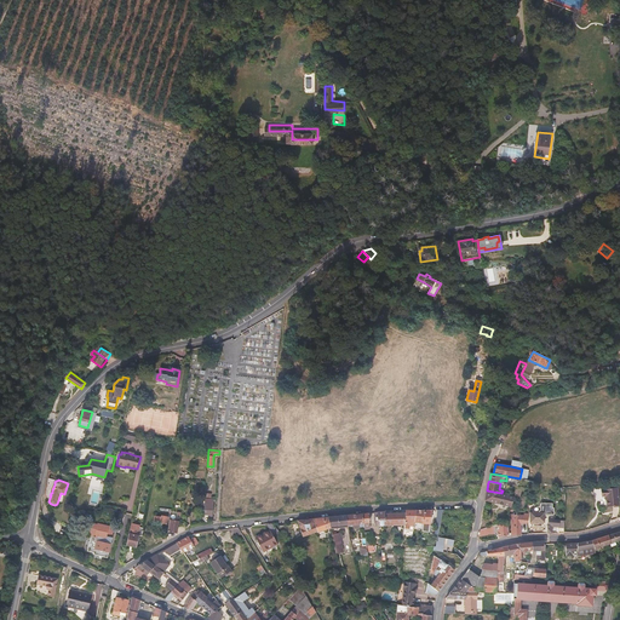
[(618,488),(601,489),(602,497),(604,497),(606,497),(606,499),(607,506),(619,506),(618,488)]
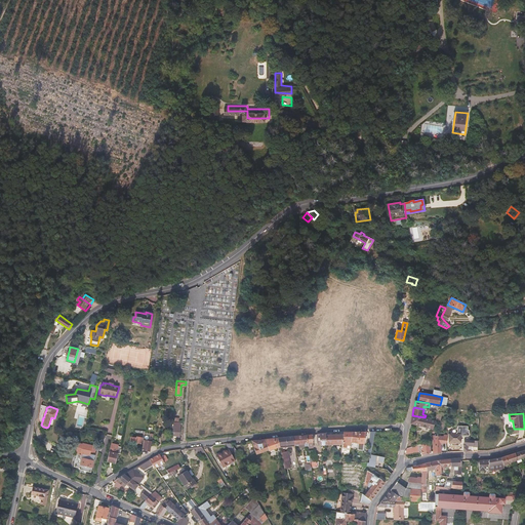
[(410,423),(433,429),(435,422),(435,420),(425,418),(425,417),(412,415),(410,423)]
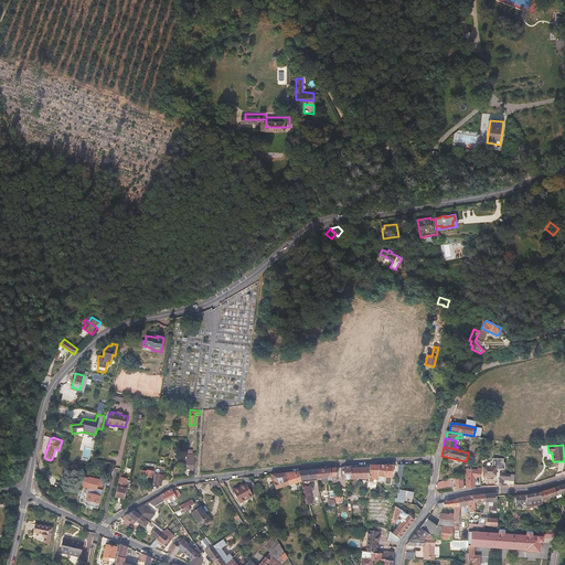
[(187,455),(185,469),(194,469),(194,455),(187,455)]
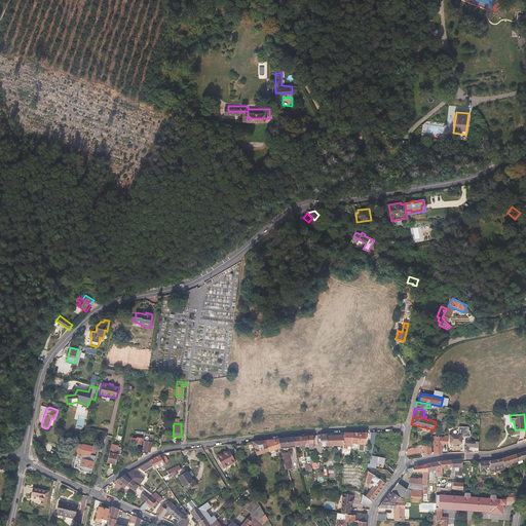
[(450,435),(450,439),(461,440),(461,437),(471,437),(471,431),(470,431),(470,427),(459,427),(459,433),(457,435),(450,435)]
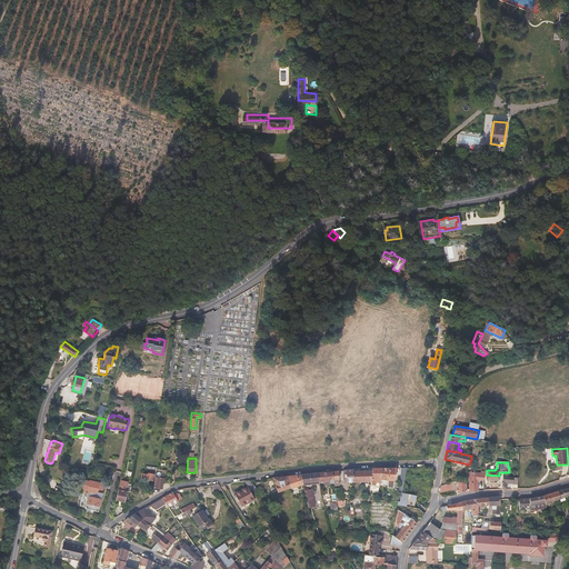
[(371,486),(379,487),(380,479),(381,468),(372,468),(372,470),(371,481),(371,486)]
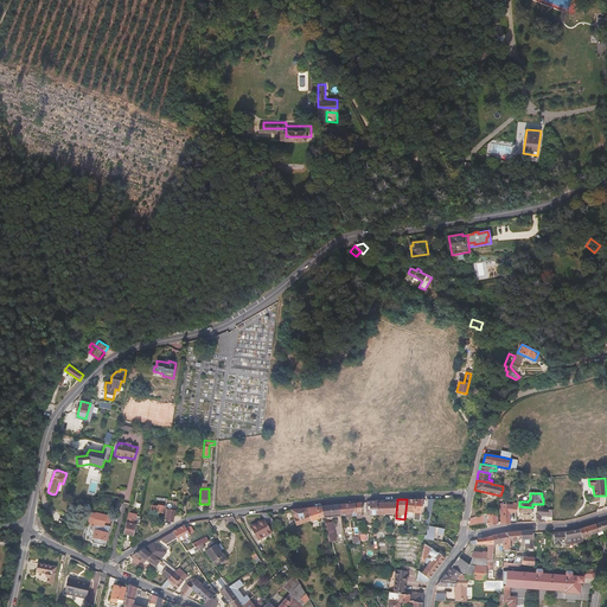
[(406,511),(414,512),(415,499),(407,499),(406,511)]
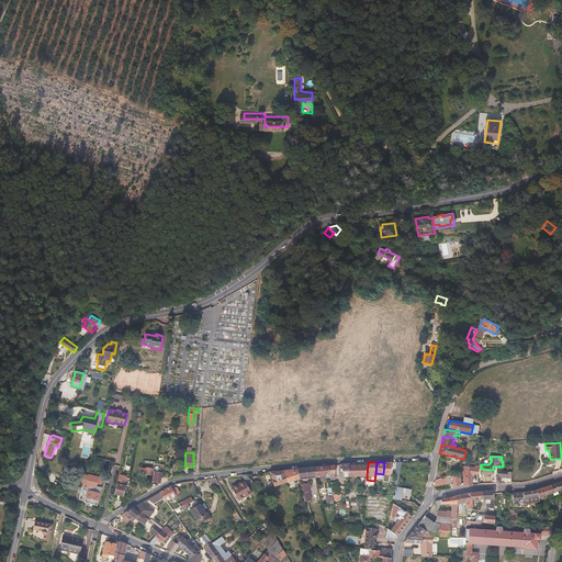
[(348,465),(348,464),(339,464),(339,474),(340,474),(343,474),(343,476),(349,476),(348,465)]
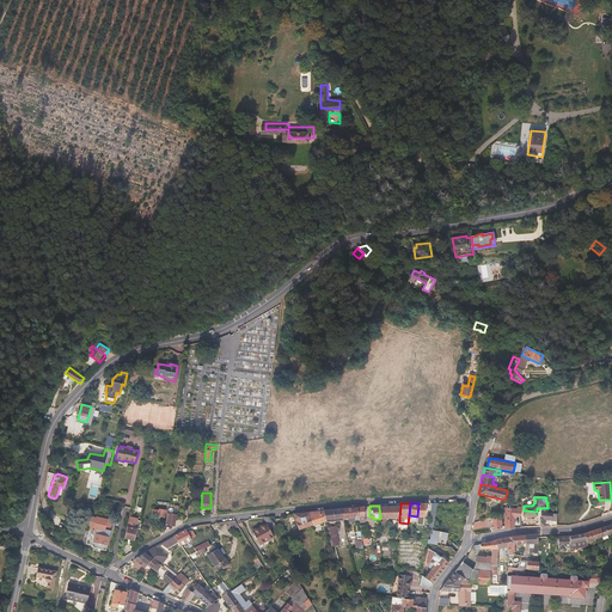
[(399,518),(401,506),(379,507),(380,519),(399,518)]
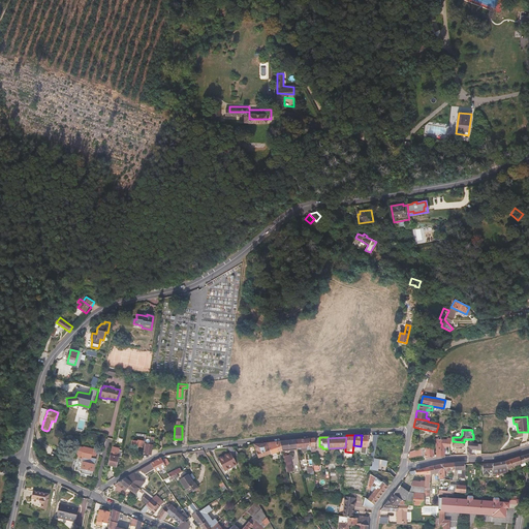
[(306,446),(310,446),(309,438),(296,440),(297,447),(302,447),(302,450),(307,450),(306,446)]
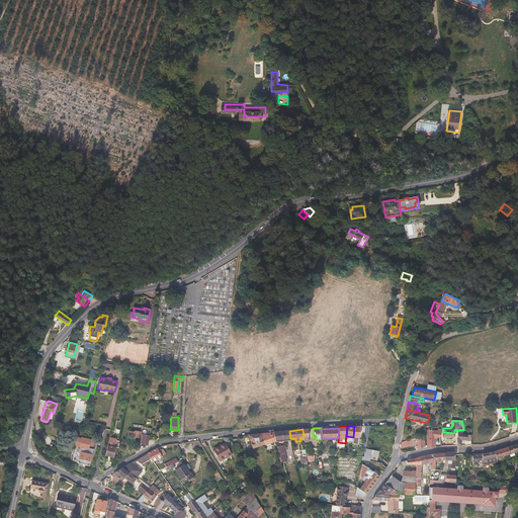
[(427,447),(435,447),(435,438),(438,437),(440,437),(441,432),(428,430),(427,447)]
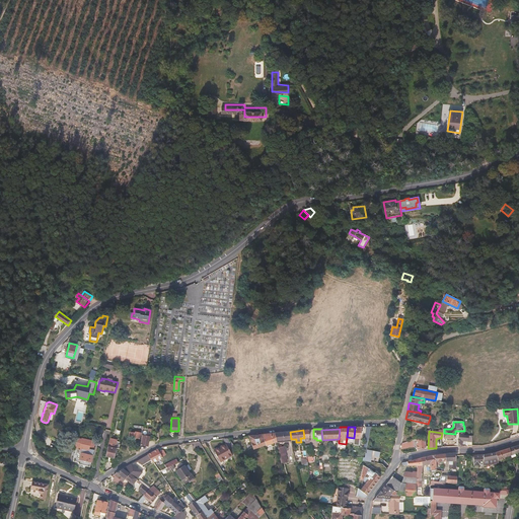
[(290,432),(275,433),(276,439),(286,439),(286,440),(291,439),(290,432)]
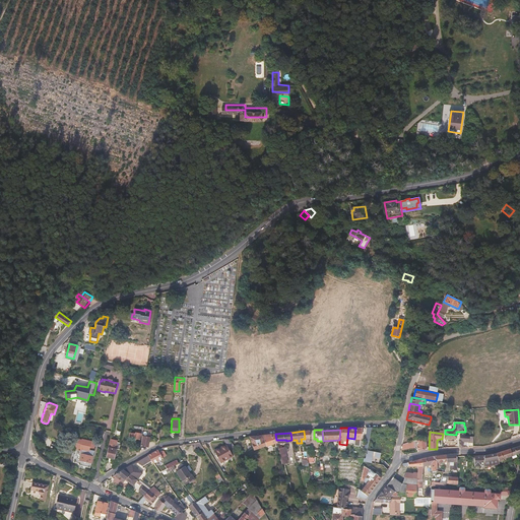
[(250,437),(254,450),(266,446),(266,447),(273,445),(273,444),(277,443),(276,442),(276,440),(275,434),(250,437)]
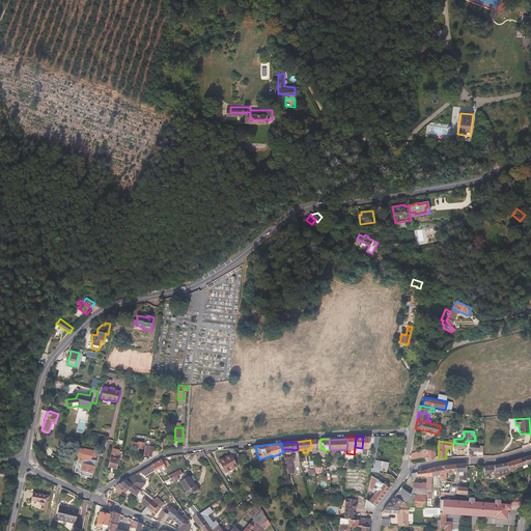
[(466,444),(454,443),(453,452),(466,452),(466,444)]
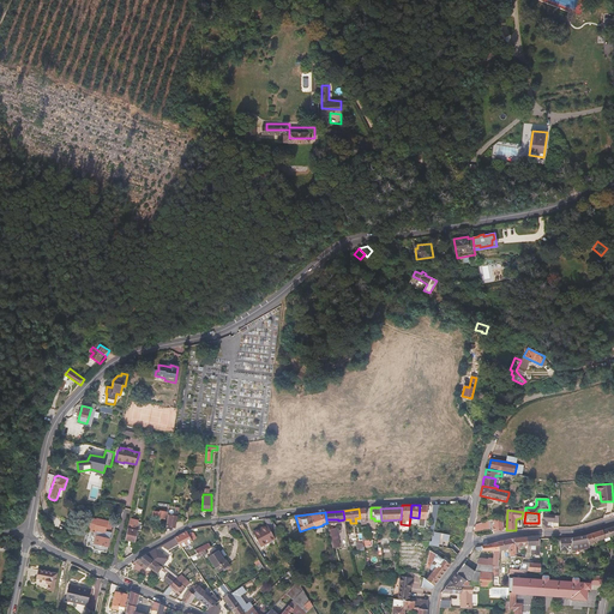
[(542,528),(547,528),(547,522),(553,522),(553,528),(558,528),(559,516),(543,513),(542,521),(541,521),(542,528)]
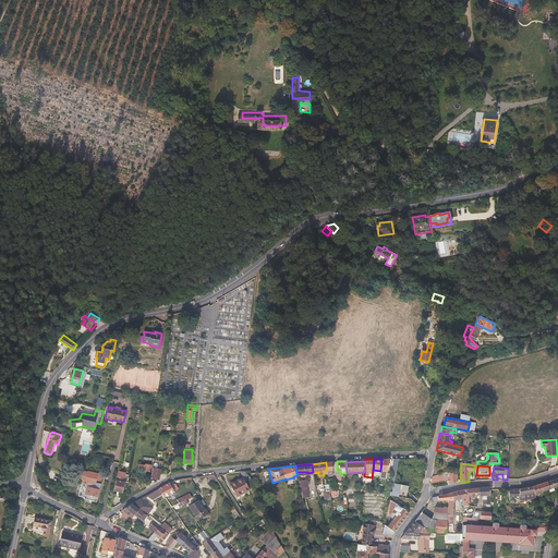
[(159,469),(153,468),(150,478),(159,481),(161,468),(159,468),(159,469)]
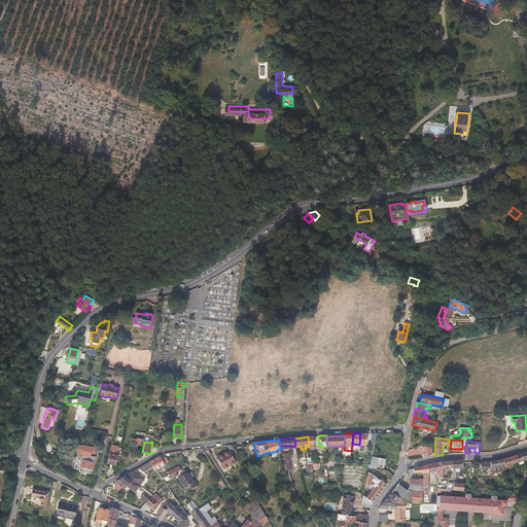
[(92,473),(96,457),(91,456),(93,448),(83,445),(83,446),(79,445),(77,453),(78,453),(74,468),(80,469),(79,471),(92,473)]
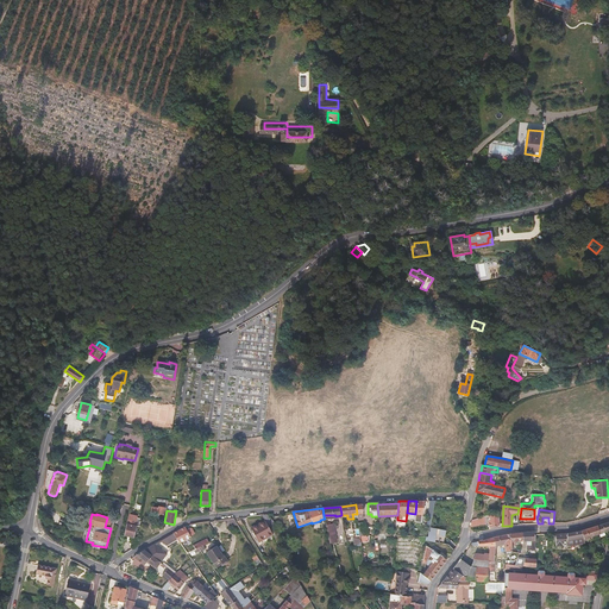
[(130,514),(124,535),(133,538),(137,526),(139,527),(142,519),(137,518),(137,516),(130,514)]
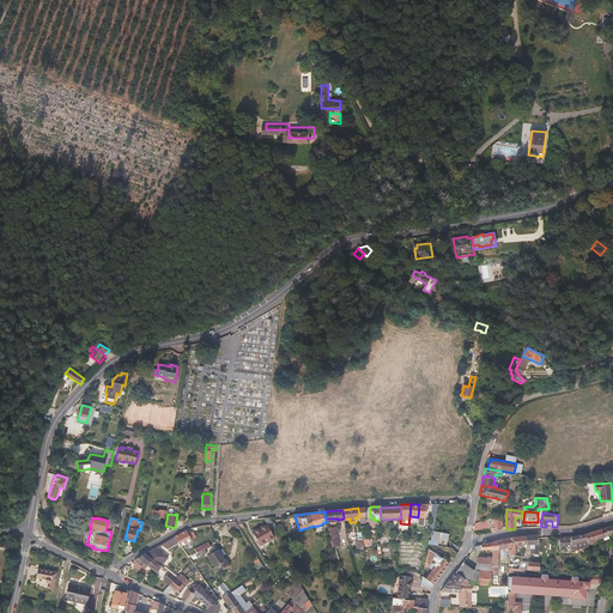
[(275,528),(271,517),(263,519),(267,523),(271,530),(275,528)]
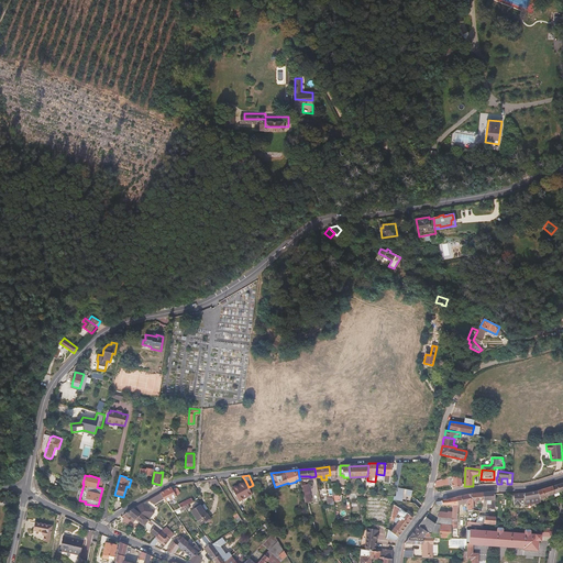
[(462,476),(451,476),(441,479),(441,486),(451,485),(451,488),(462,486),(462,476)]
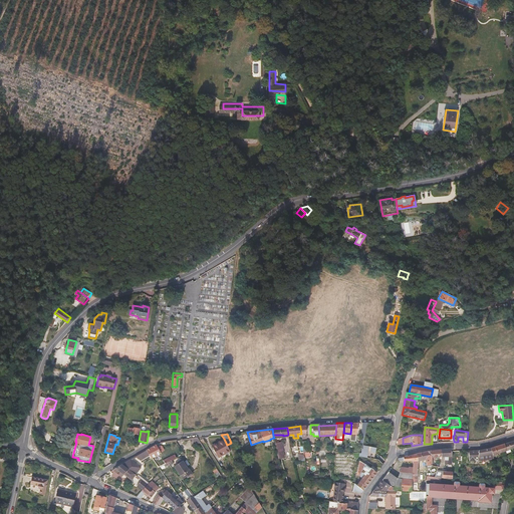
[(227,445),(224,439),(212,445),(217,456),(230,450),(227,445)]
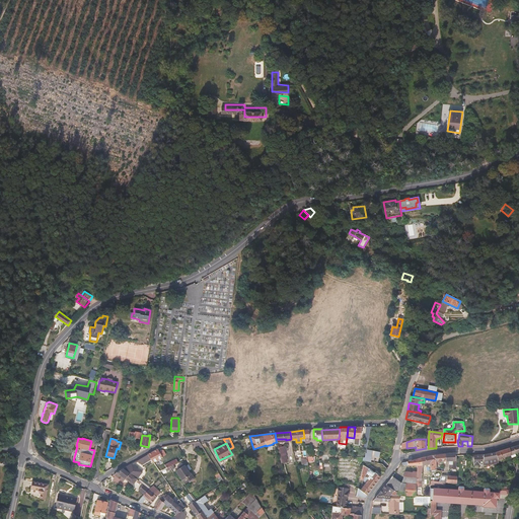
[(518,451),(518,444),(496,452),(498,460),(511,455),(515,453),(518,452),(518,451)]
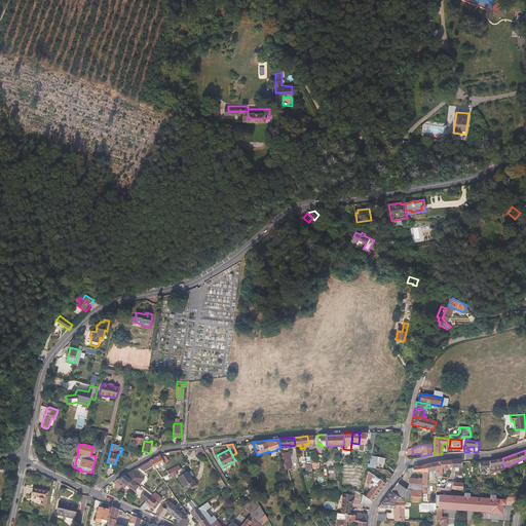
[(236,453),(232,455),(235,460),(236,462),(238,466),(242,464),(238,458),(239,457),(237,452),(236,453)]
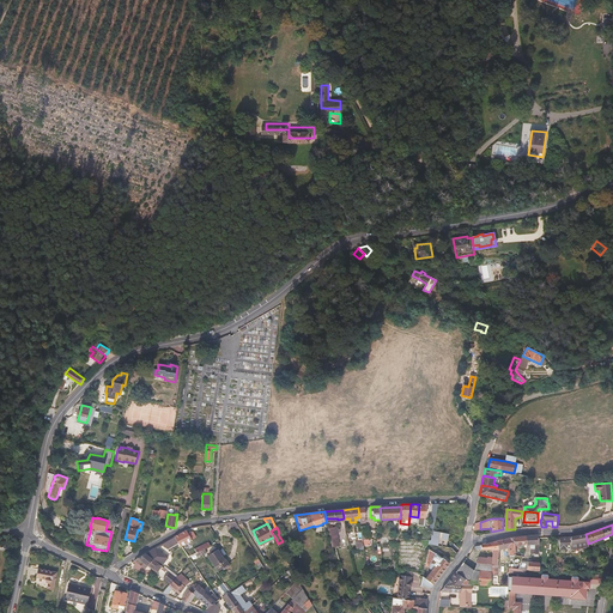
[(328,528),(332,547),(335,547),(339,546),(335,527),(332,528),(328,528)]
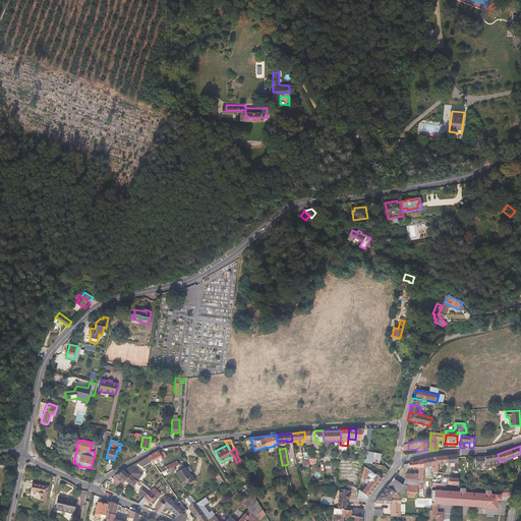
[(289,464),(297,463),(293,449),(287,450),(289,464)]
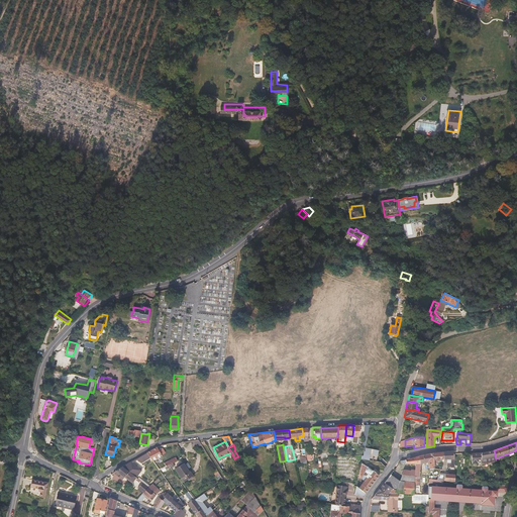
[(150,457),(152,460),(163,456),(162,455),(160,450),(158,447),(147,452),(149,456),(150,457)]
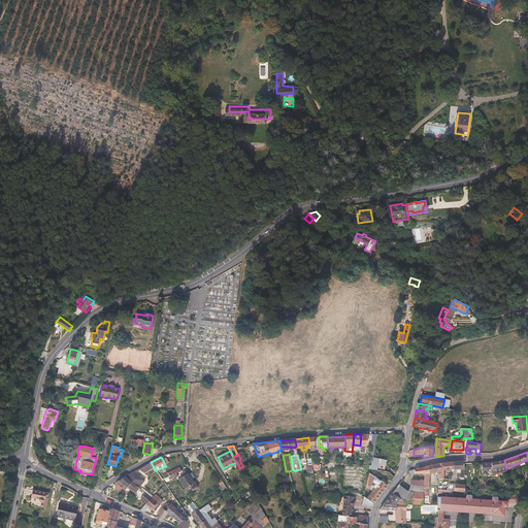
[(506,468),(504,460),(492,462),(482,463),(482,466),(482,473),(488,473),(491,473),(507,470),(506,468)]
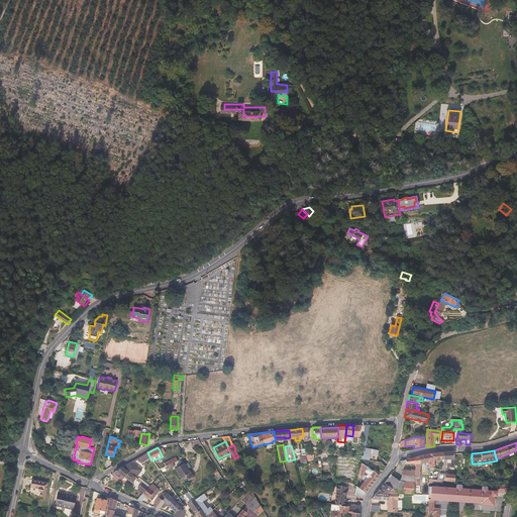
[(443,452),(443,459),(447,459),(447,468),(454,468),(454,459),(454,453),(454,451),(443,452)]
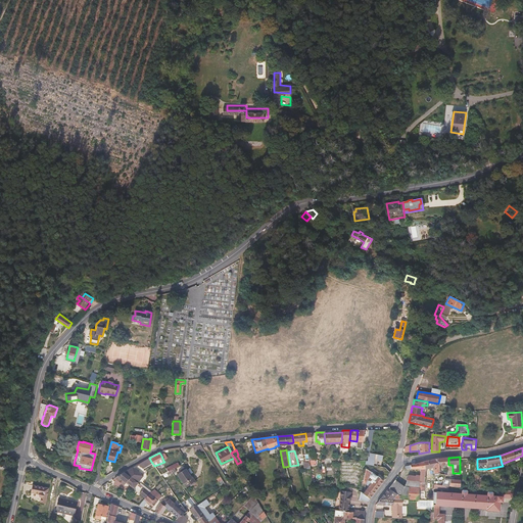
[(235,460),(234,458),(221,464),(223,467),(235,460)]
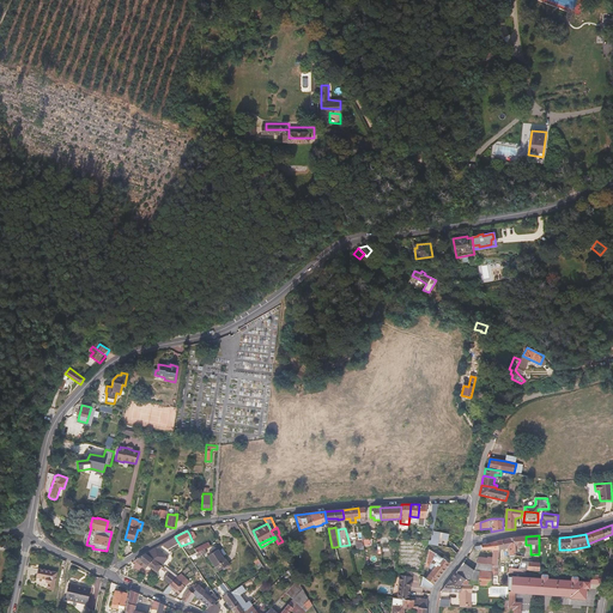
[(526,545),(526,536),(514,538),(515,546),(515,550),(519,550),(519,546),(526,545)]
